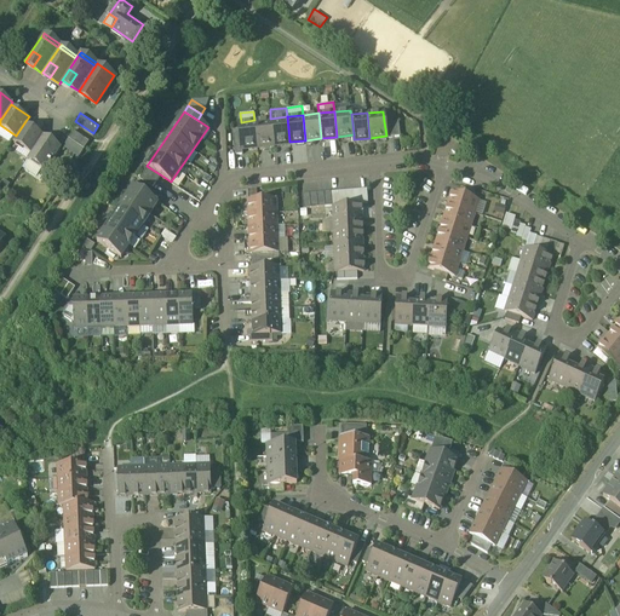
[(287,116),(270,119),(274,144),(290,142),(287,116)]
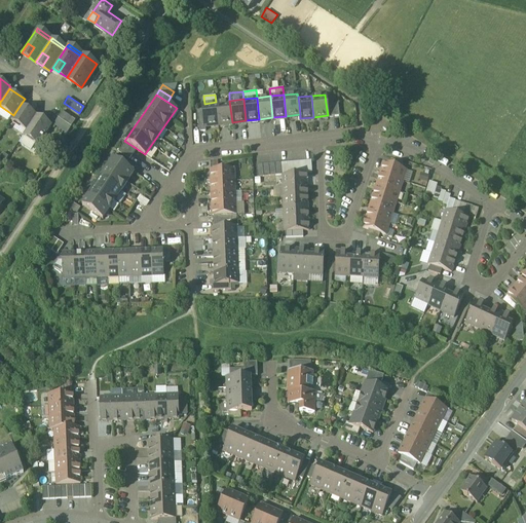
[(229,101),(216,102),(219,123),(232,122),(229,101)]
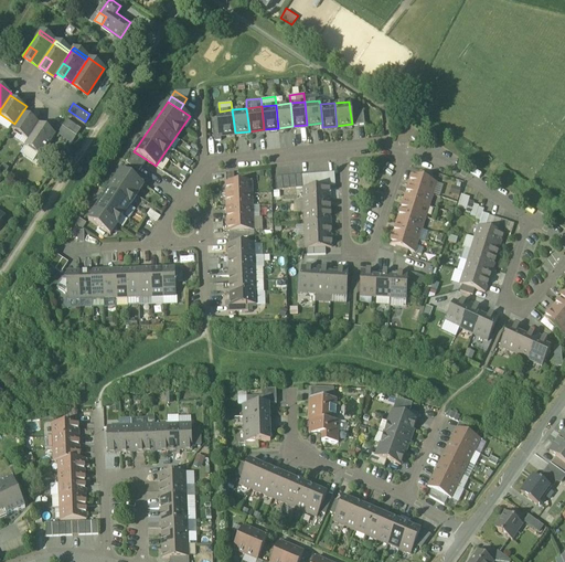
[(235,133),(232,109),(220,112),(217,112),(219,122),(220,135),(221,135),(235,133)]
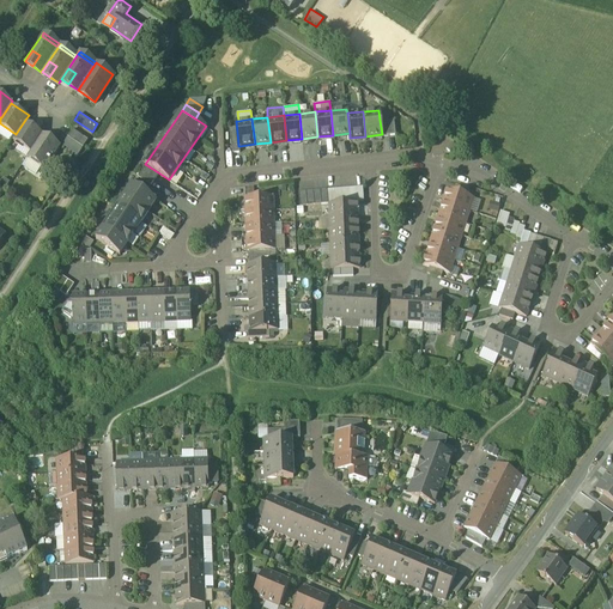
[(43,132),(25,120),(16,134),(13,138),(19,142),(31,150),(43,132)]
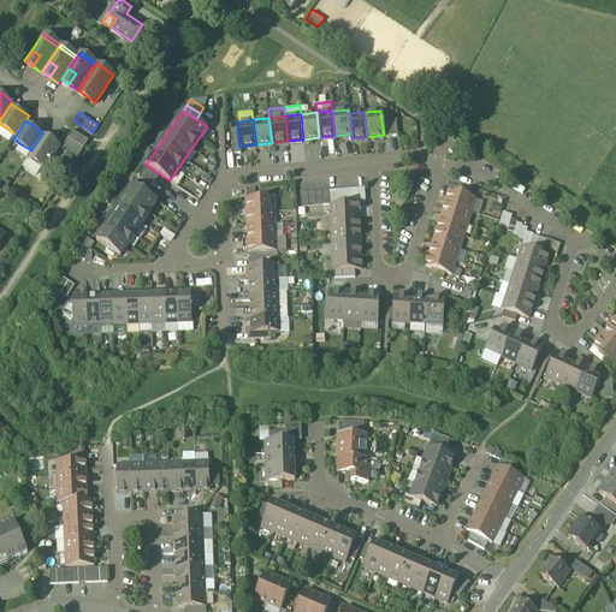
[(72,128),(67,136),(83,146),(88,138),(72,128)]
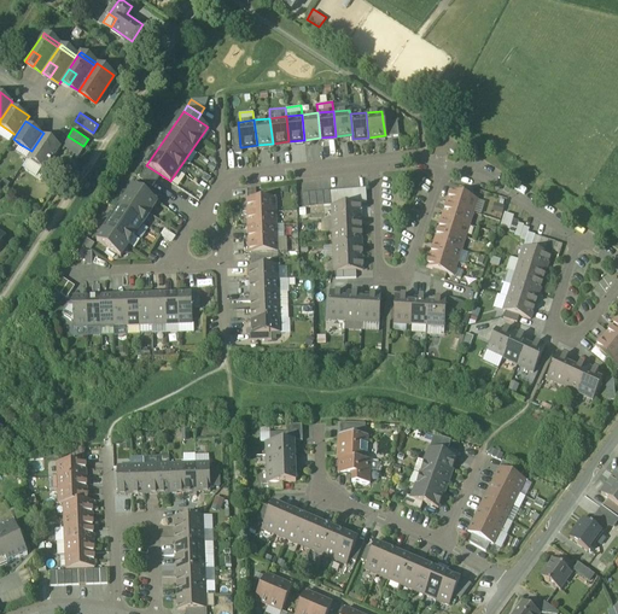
[(62,145),(44,133),(31,151),(27,157),(45,169),(62,145)]
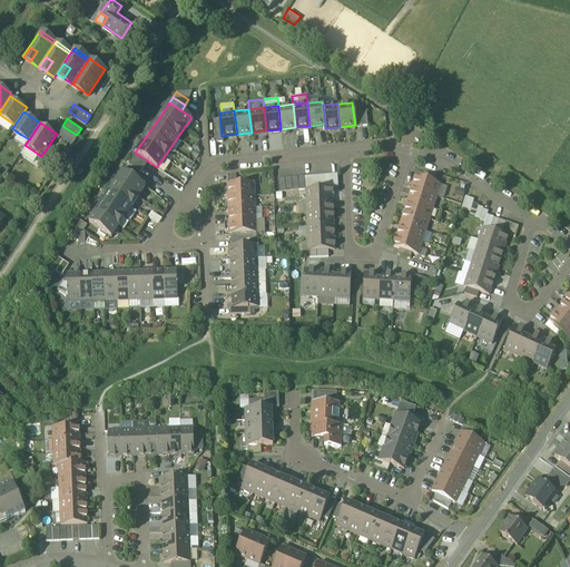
[(214,123),(216,140),(223,140),(223,136),(222,136),(220,123),(214,123)]
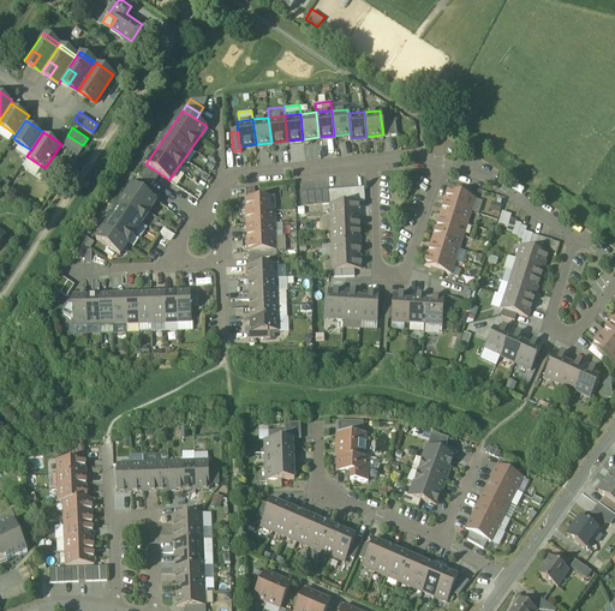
[(83,145),(67,136),(63,143),(78,154),(83,145)]
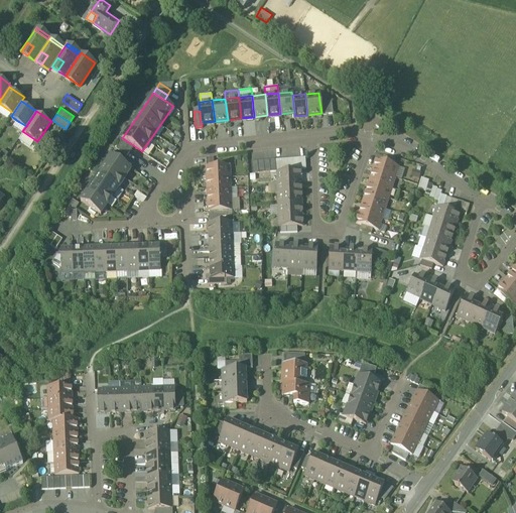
[(13,125),(22,131),(26,126),(16,120),(13,125)]
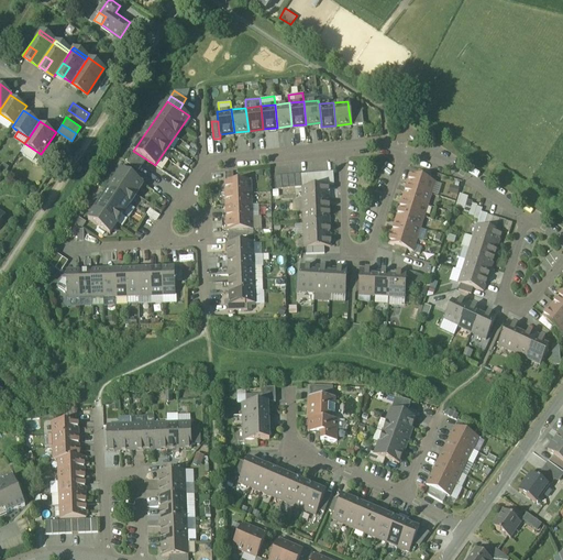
[(131,149),(128,154),(142,164),(145,158),(133,151),(131,149)]
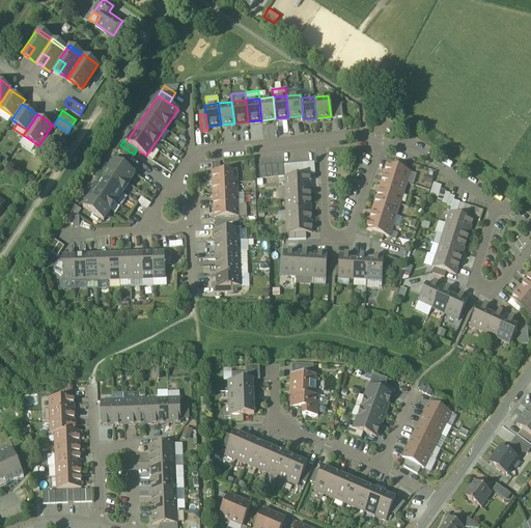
[(130,160),(134,155),(120,145),(118,148),(120,150),(119,153),(130,160)]
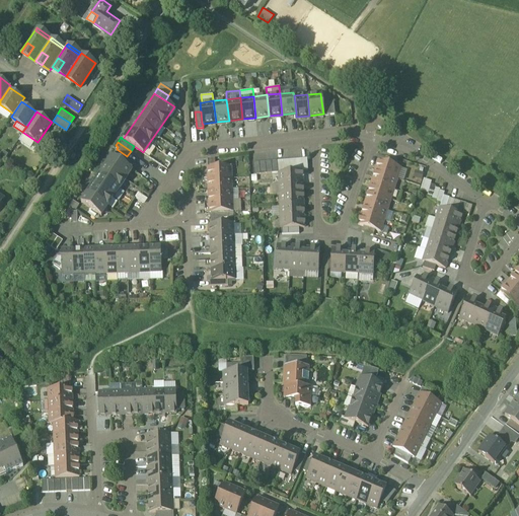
[(155,147),(149,143),(143,152),(149,156),(155,147)]
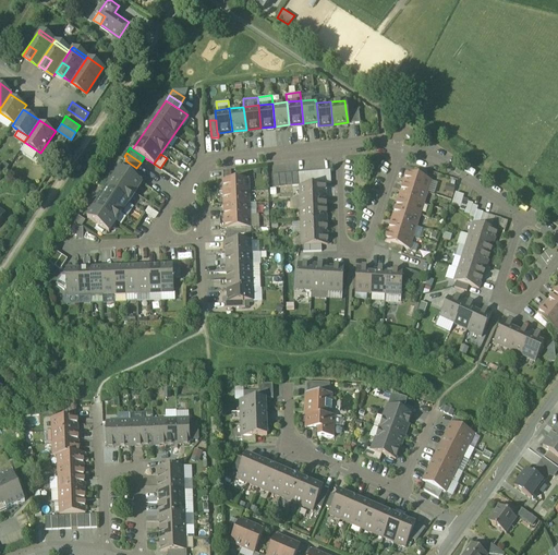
[(124,161),(120,167),(132,176),(135,170),(124,161)]
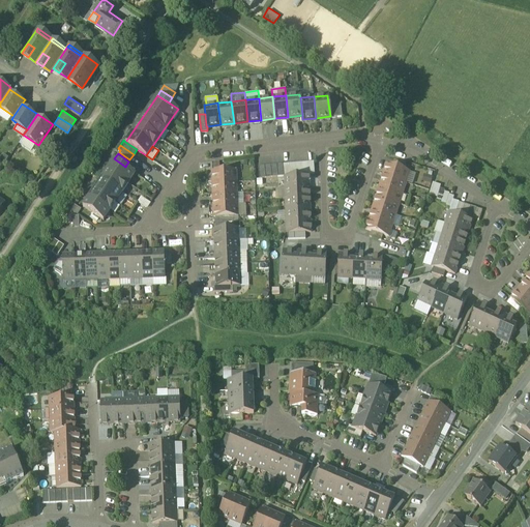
[(104,220),(135,173),(125,167),(114,158),(83,206),(104,220)]
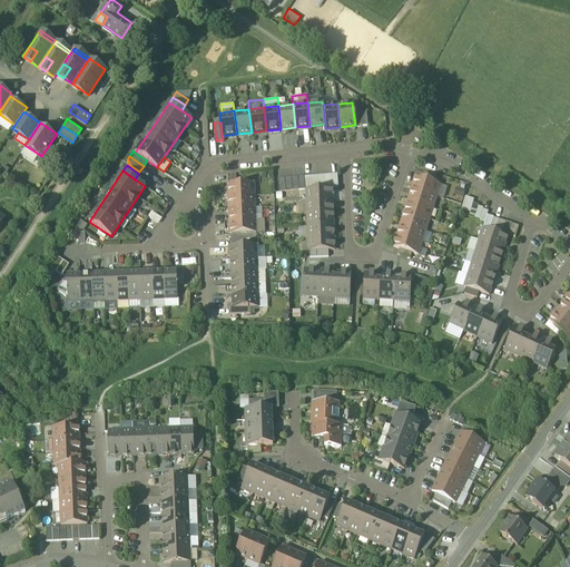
[(422,177),(434,181),(436,175),(423,170),(422,177)]
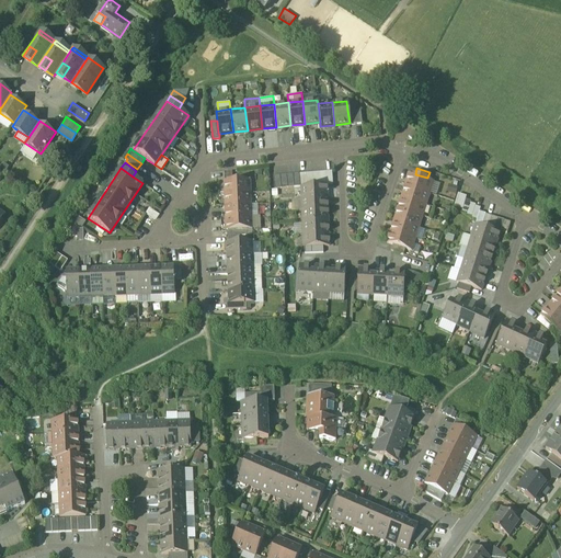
[(409,172),(404,183),(430,192),(430,191),(433,180),(427,178),(415,174),(409,172)]
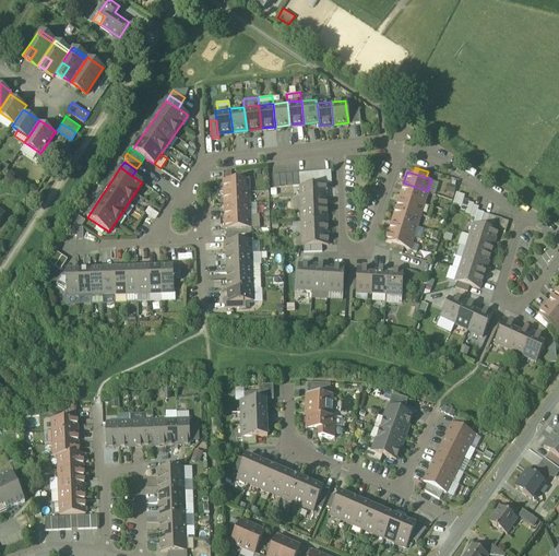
[(223,179),(224,191),(249,190),(249,178),(223,179)]
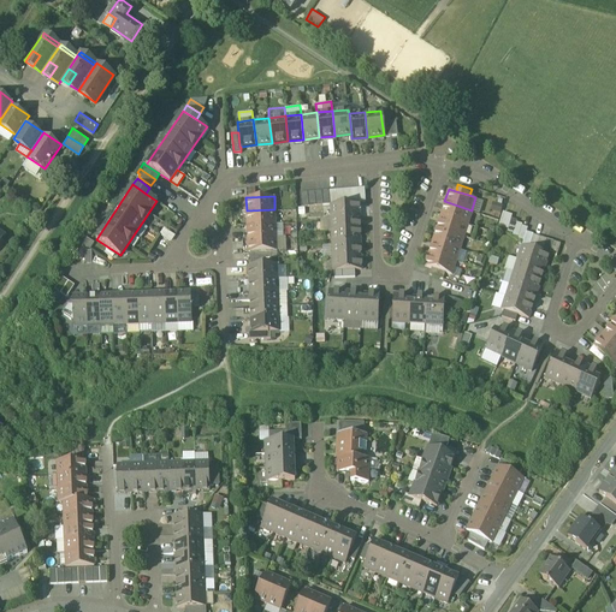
[(484,200),(475,197),(472,209),(479,212),(484,200)]
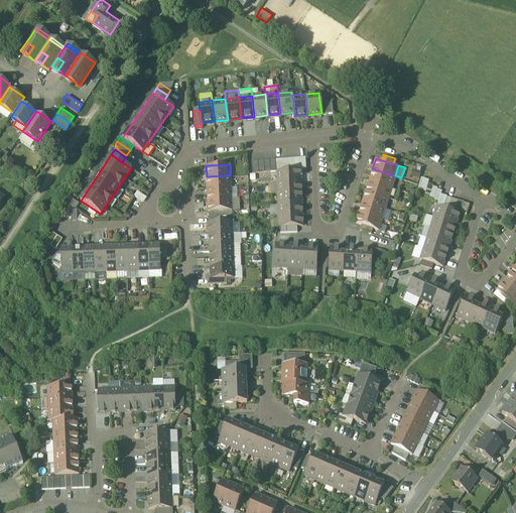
[(421,170),(413,167),(410,174),(419,177),(421,170)]
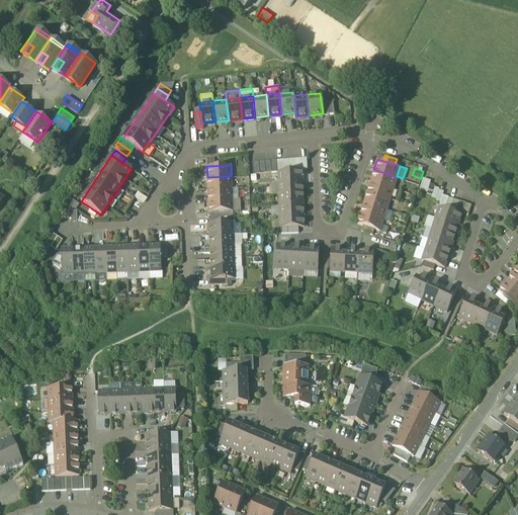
[(373,169),(370,180),(394,187),(397,177),(373,169)]
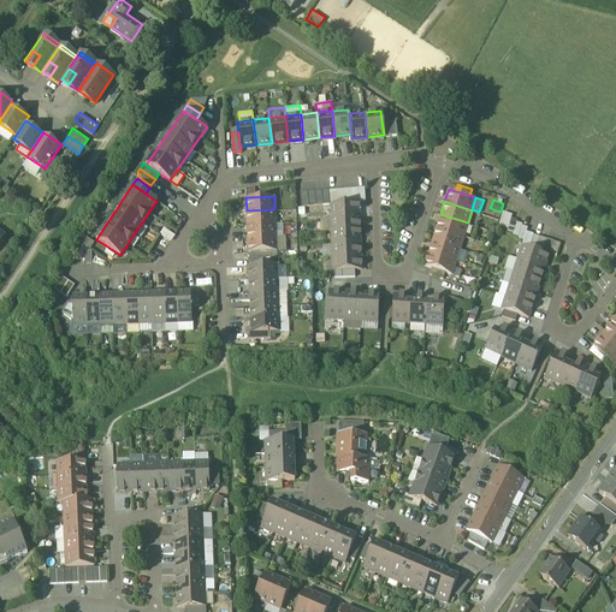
[(330,203),(331,217),(360,215),(359,202),(351,202),(344,202),(337,202),(330,203)]
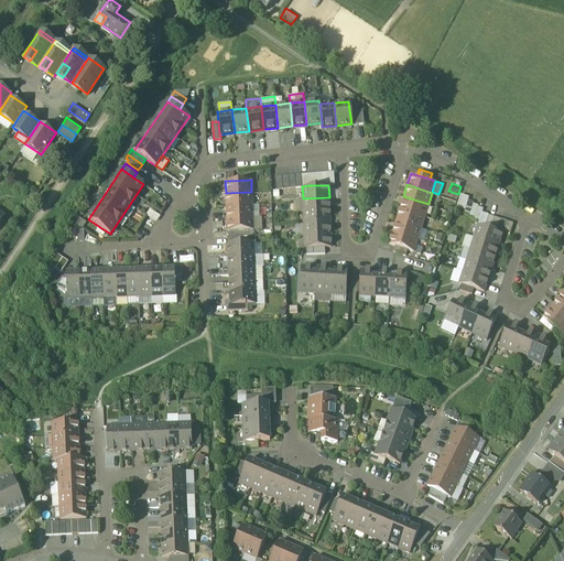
[(226,193),(226,205),(252,204),(251,192),(226,193)]
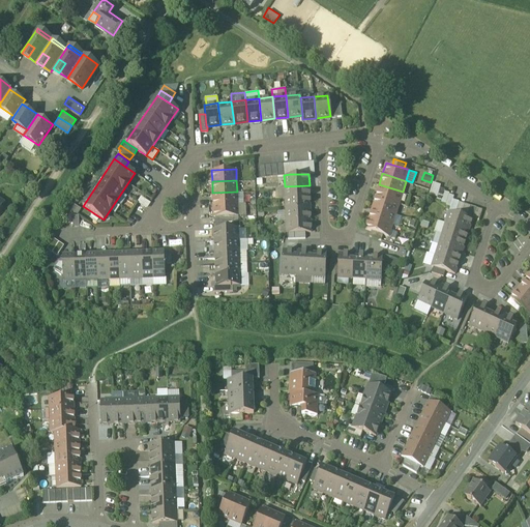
[(429,193),(437,196),(440,186),(440,184),(433,181),(429,193)]
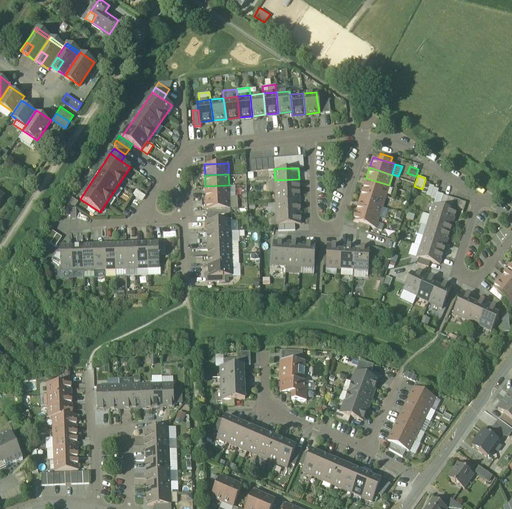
[(366,178),(363,188),(385,195),(389,185),(366,178)]
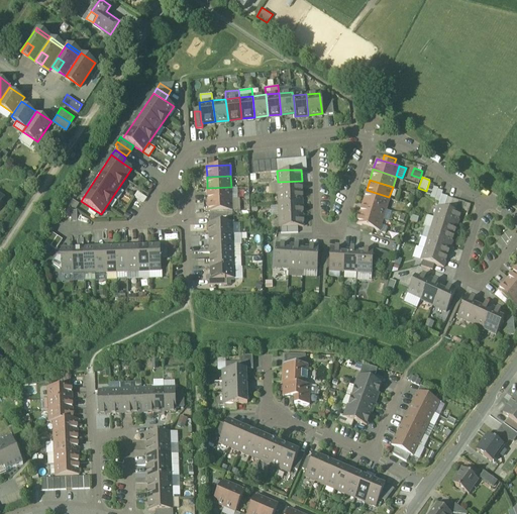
[(278,182),(278,193),(302,192),(302,181),(278,182)]
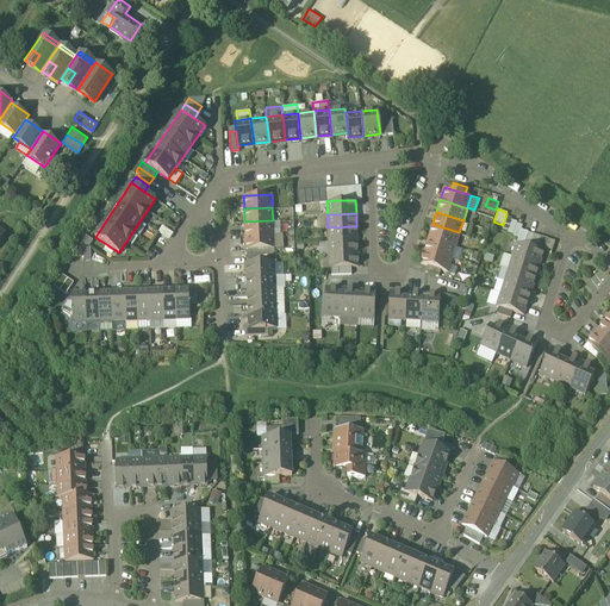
[(328,227),(328,214),(317,214),(318,227),(328,227)]
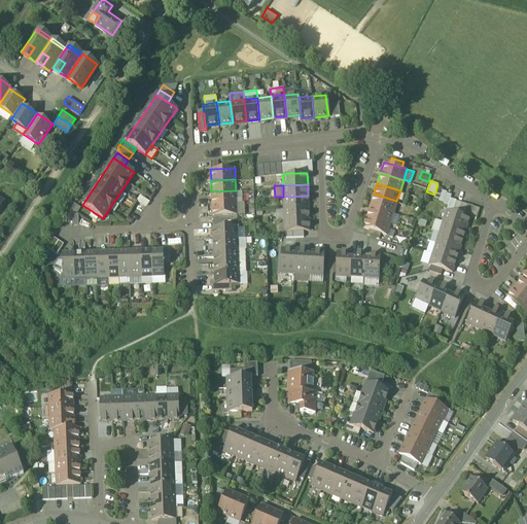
[(433,197),(438,198),(442,188),(442,187),(437,185),(434,195),(433,197)]
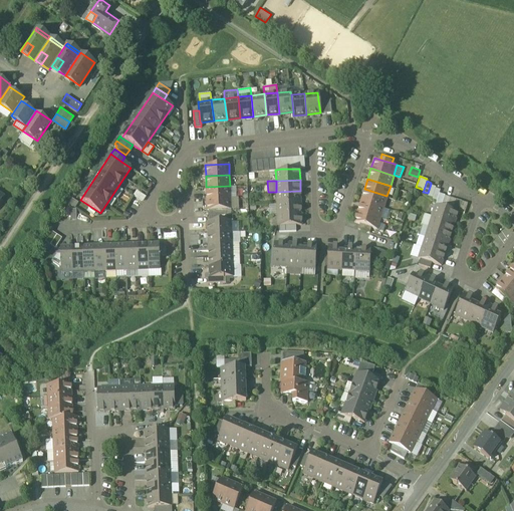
[(428,195),(433,196),(436,187),(436,186),(431,184),(428,193),(428,195)]
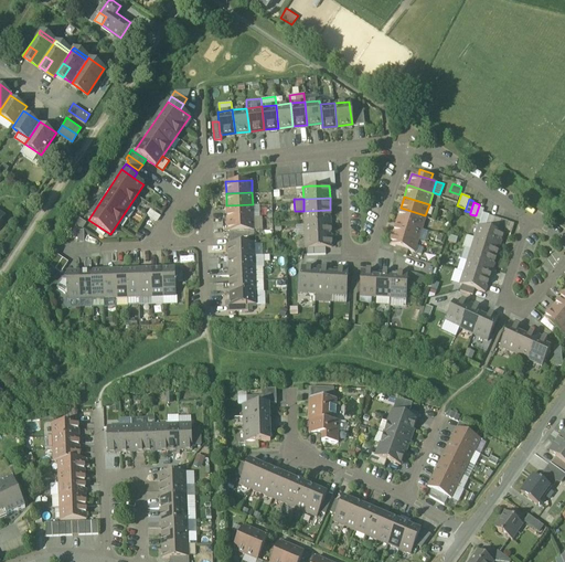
[(226,205),(227,218),(253,216),(253,204),(226,205)]
